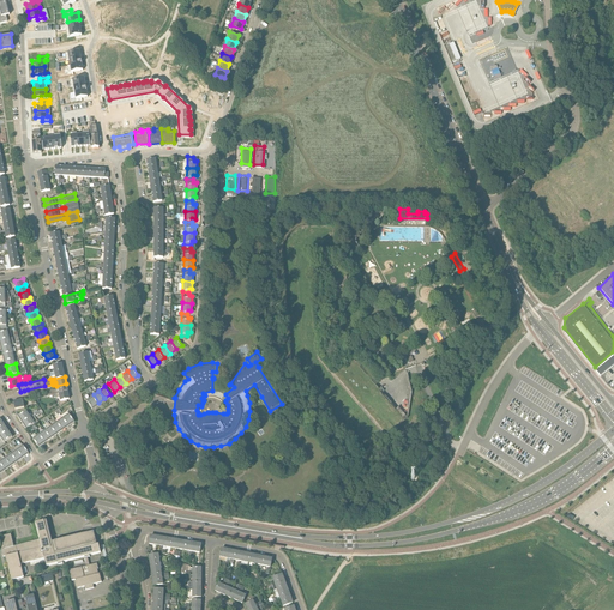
[(92,406),(98,403),(94,394),(86,399),(92,406)]
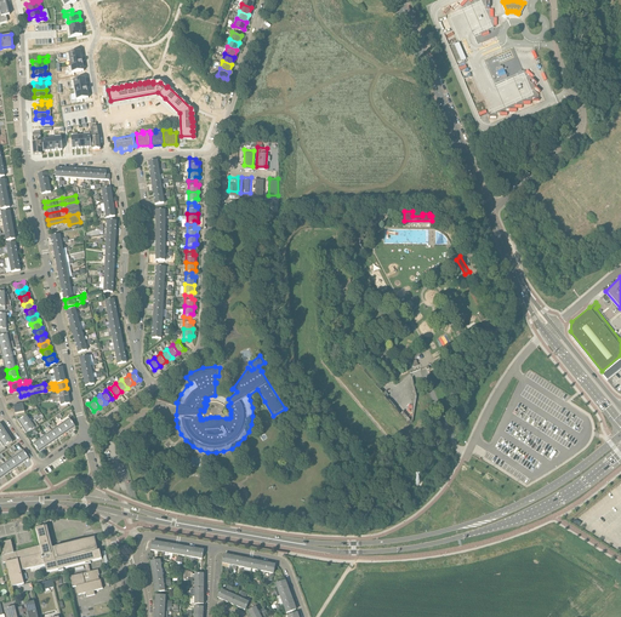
[(13,403),(15,411),(24,410),(23,401),(13,403)]
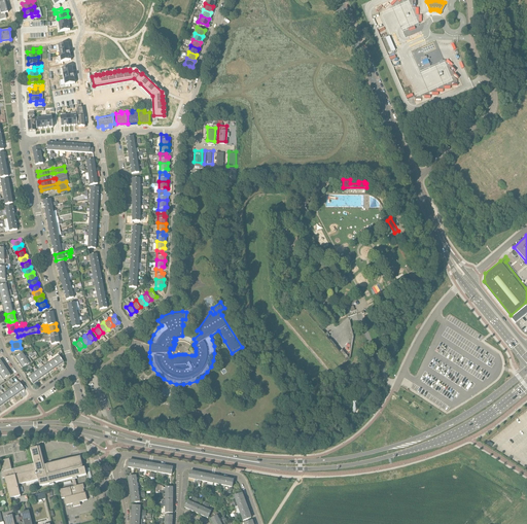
[(19,360),(26,356),(23,350),(15,355),(19,360)]
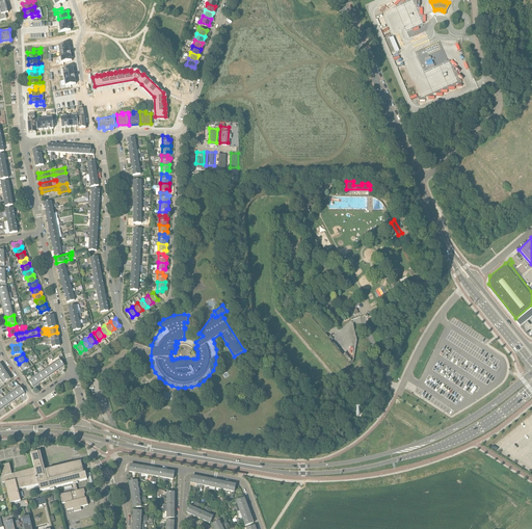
[(54,361),(59,367),(64,364),(59,356),(54,361)]
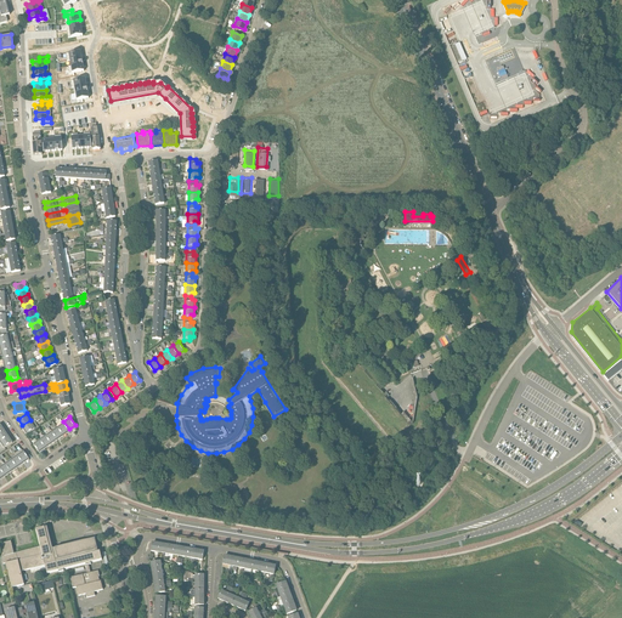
[(30,420),(22,425),(27,432),(32,429),(33,430),(34,429),(37,427),(30,420)]
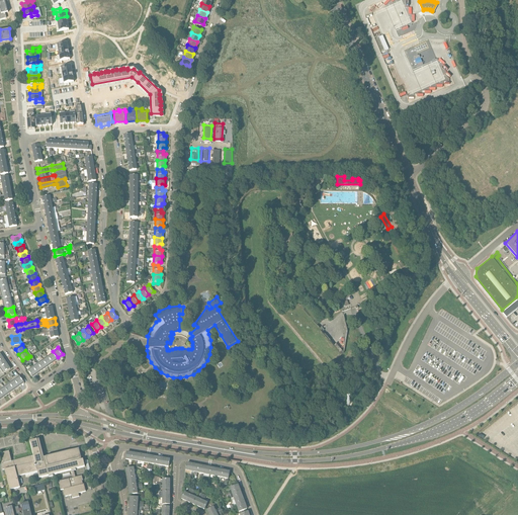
[(53,361),(58,357),(53,351),(48,354),(53,361)]
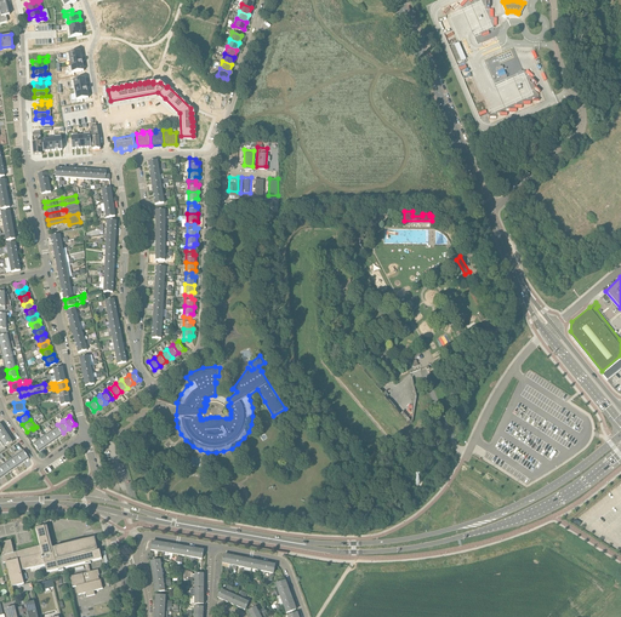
[(57,436),(63,433),(57,424),(51,428),(57,436)]
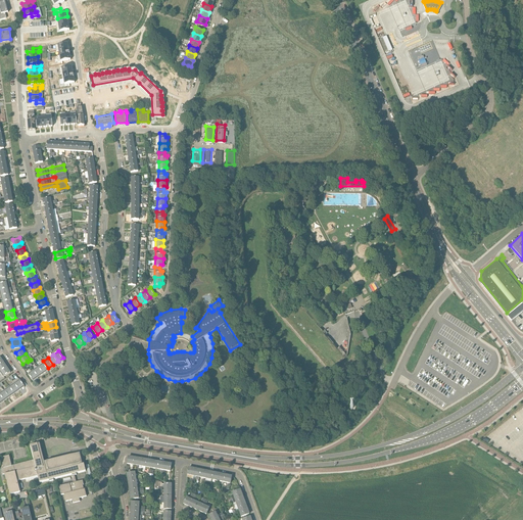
[(43,372),(48,368),(43,361),(38,365),(43,372)]
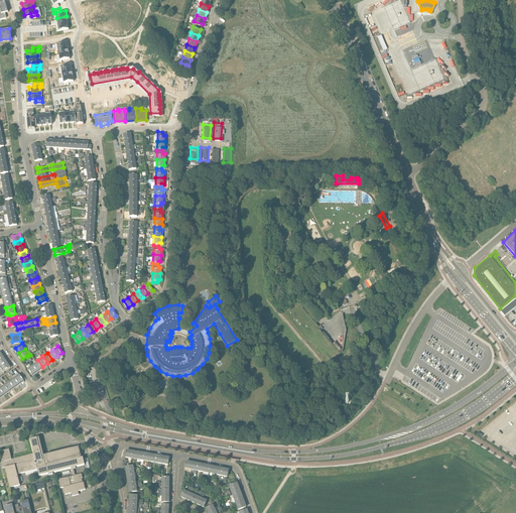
[(7,360),(0,364),(0,365),(3,370),(10,365),(7,360)]
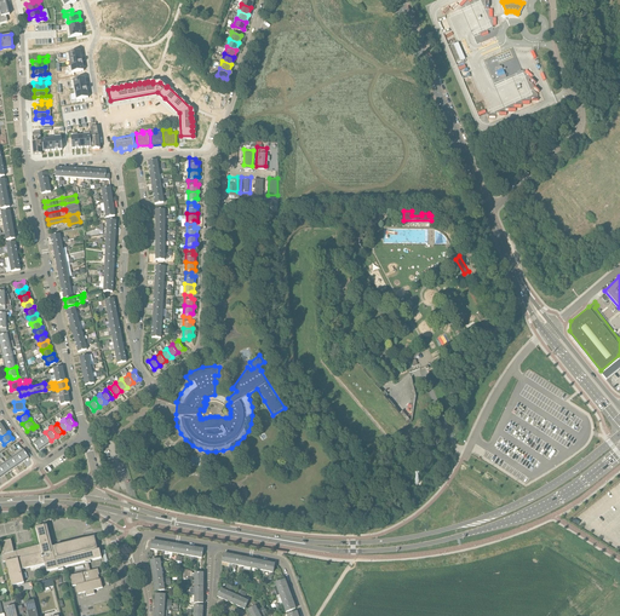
[(45,444),(51,441),(45,432),(39,436),(45,444)]
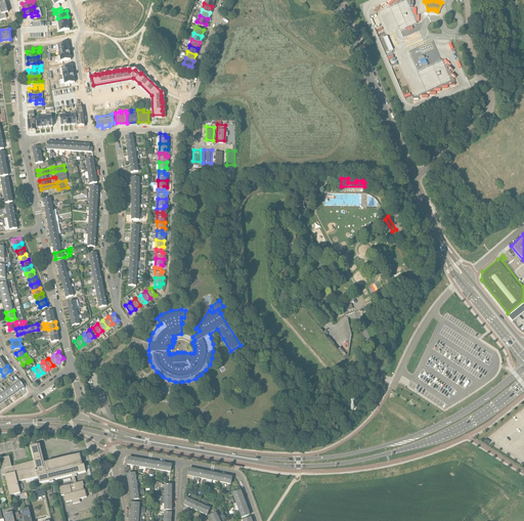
[(33,380),(38,376),(33,368),(28,373),(33,380)]
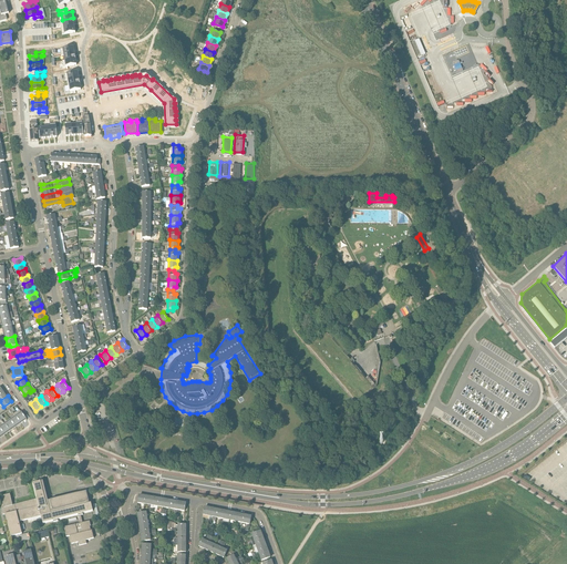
[(16,413),(21,421),(27,417),(21,409),(16,413)]
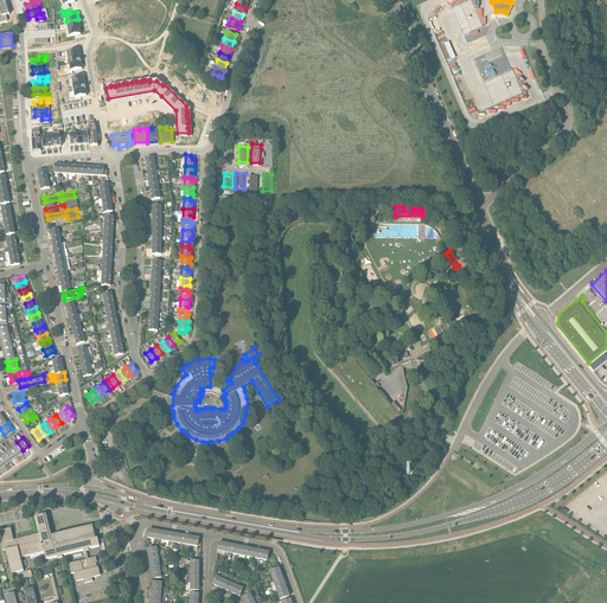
[(17,454),(23,450),(17,442),(11,446),(17,454)]
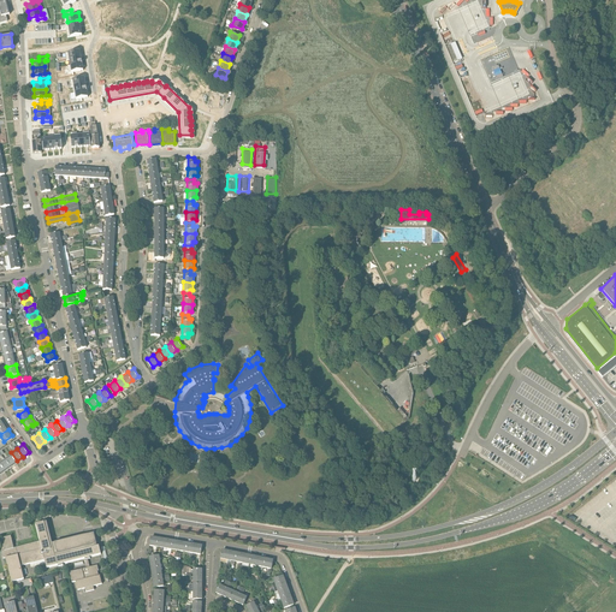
[(11,465),(17,461),(11,452),(5,457),(11,465)]
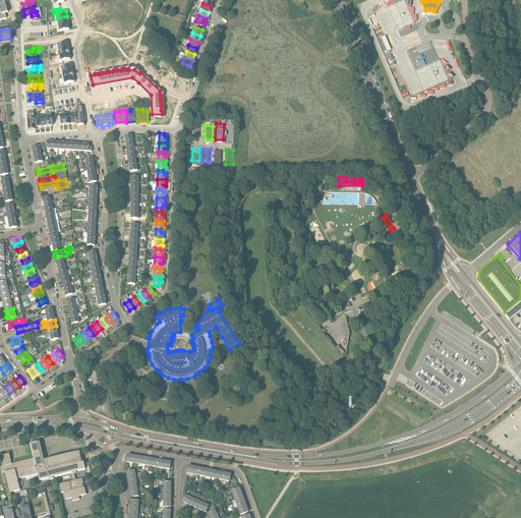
[(0,390),(4,397),(9,394),(4,387),(0,389),(0,390)]
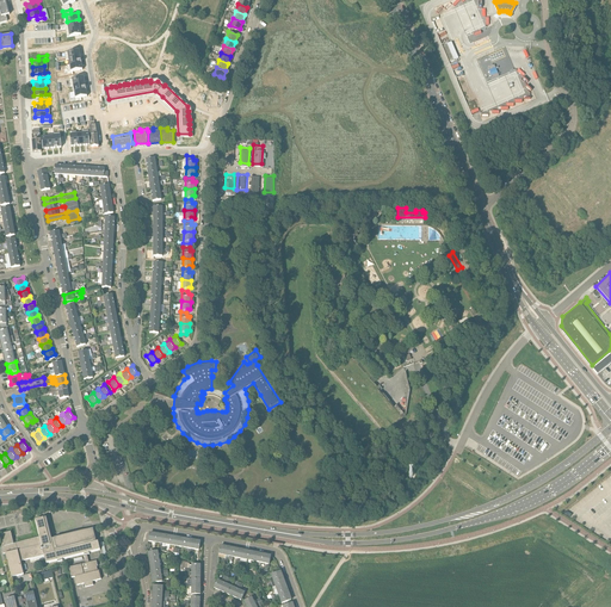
[(11,575),(24,571),(20,558),(44,552),(44,555),(42,555),(44,561),(45,559),(45,561),(57,558),(57,559),(62,558),(62,556),(84,551),(86,561),(85,561),(85,564),(82,564),(84,571),(75,574),(78,582),(84,581),(85,584),(93,582),(92,578),(102,576),(99,568),(98,568),(97,563),(98,563),(97,558),(88,559),(87,552),(90,551),(88,550),(100,547),(98,539),(97,539),(93,526),(54,536),(51,537),(47,515),(35,518),(39,534),(13,540),(11,528),(1,531),(4,543),(1,544),(2,551),(5,551),(11,575)]
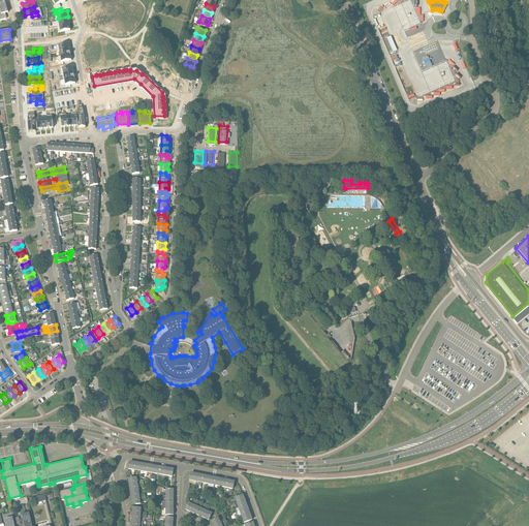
[(237,502),(245,499),(243,493),(235,496),(237,502)]
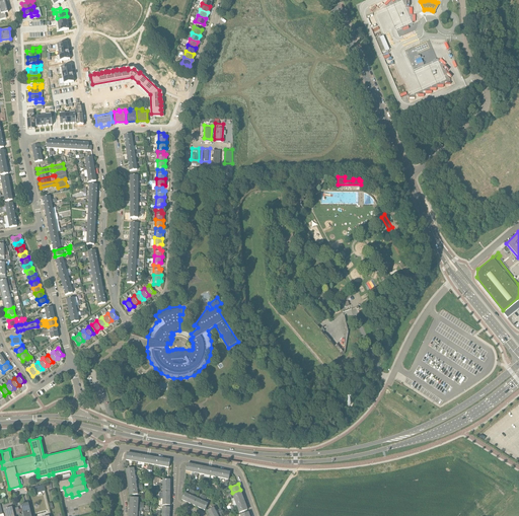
[(234,499),(242,496),(240,490),(232,493),(231,493),(232,496),(231,496),(232,497),(233,496),(234,499)]
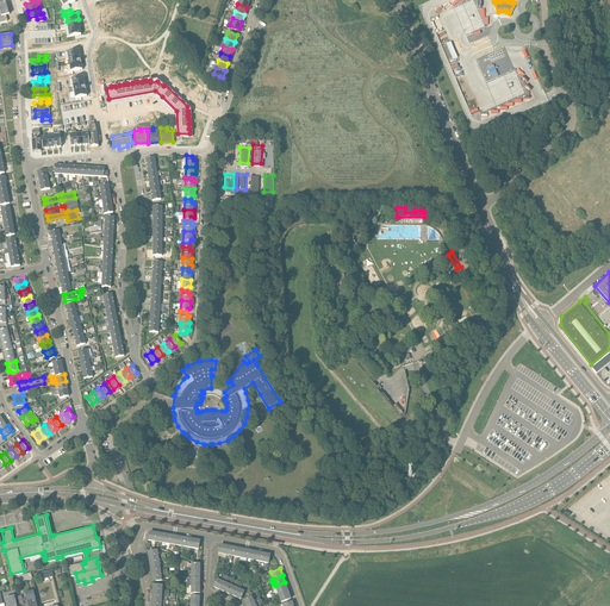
[(213,585),(221,587),(224,580),(217,576),(213,585)]
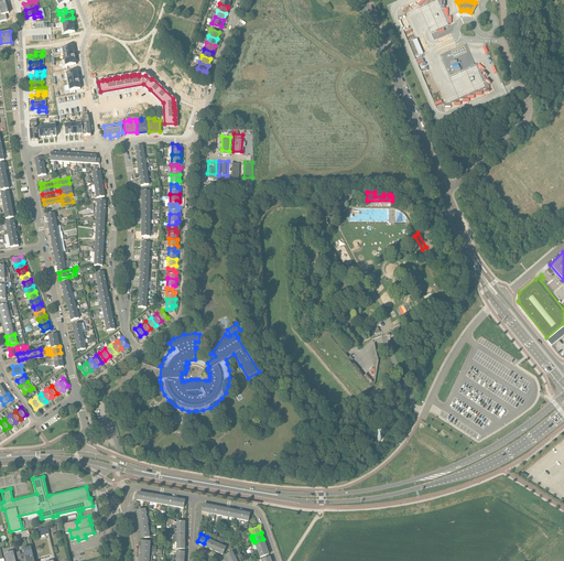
[(204,543),(210,547),(213,539),(207,537),(204,543)]
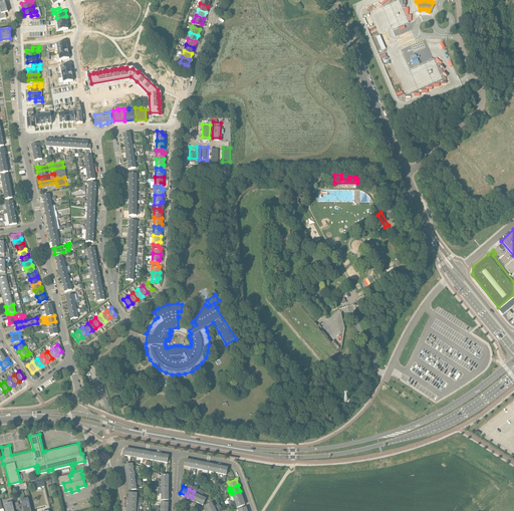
[(192,498),(197,500),(200,494),(194,491),(192,498)]
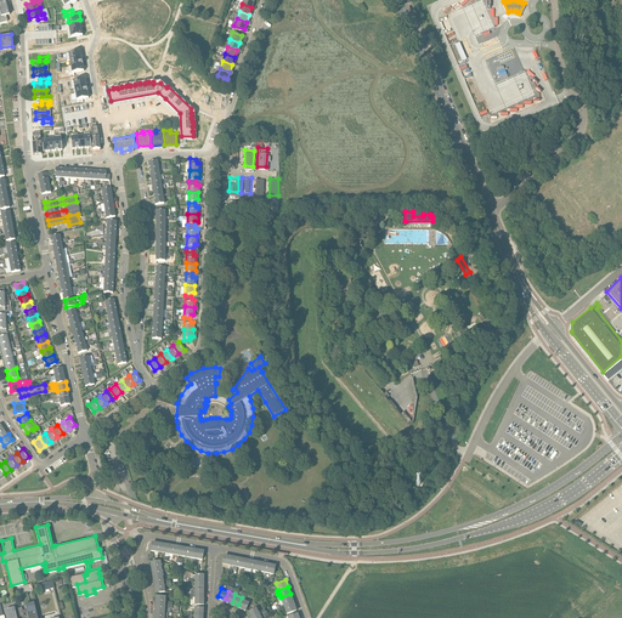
[(283,605),(294,601),(290,594),(281,597),(283,605)]
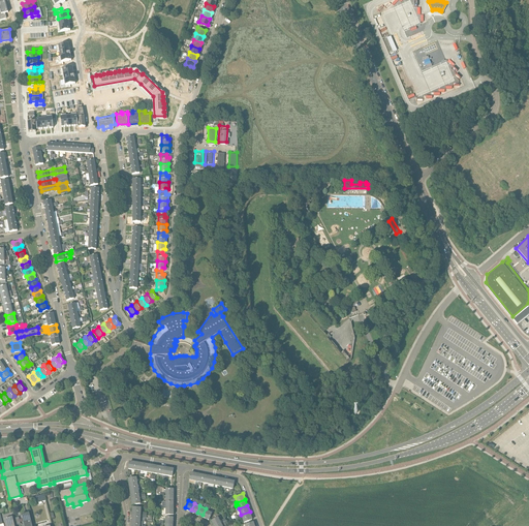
[(203,515),(209,518),(212,512),(206,508),(203,515)]
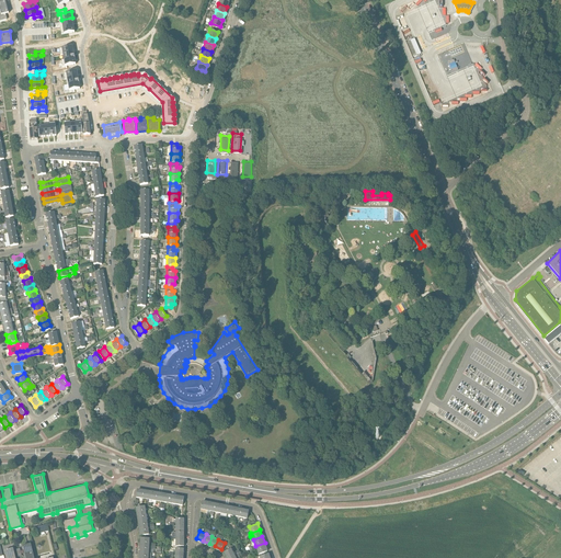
[(34,557),(31,542),(23,543),(26,557),(34,557)]
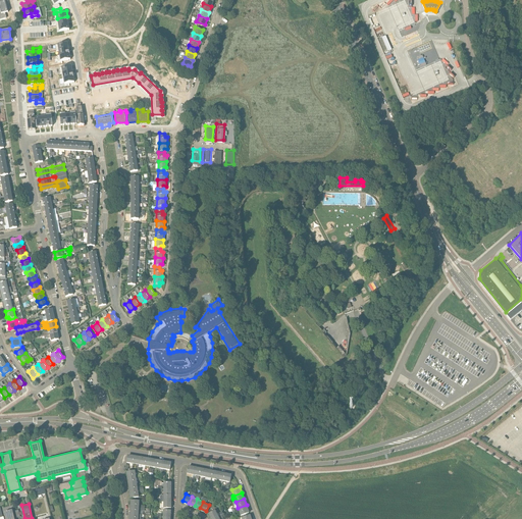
[(241,514),(249,511),(247,505),(238,508),(241,514)]
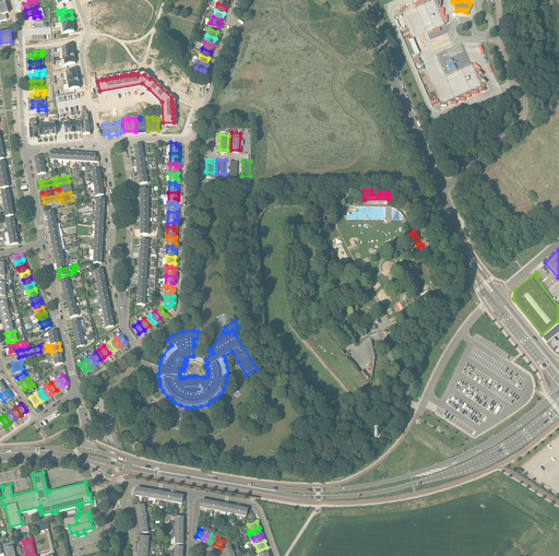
[(15,555),(13,544),(6,545),(8,555),(15,555)]
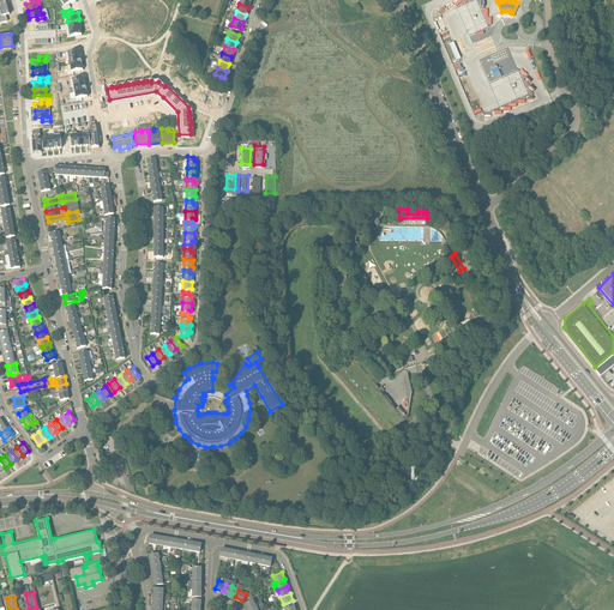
[(248,608),(257,604),(253,598),(246,602),(248,608)]
